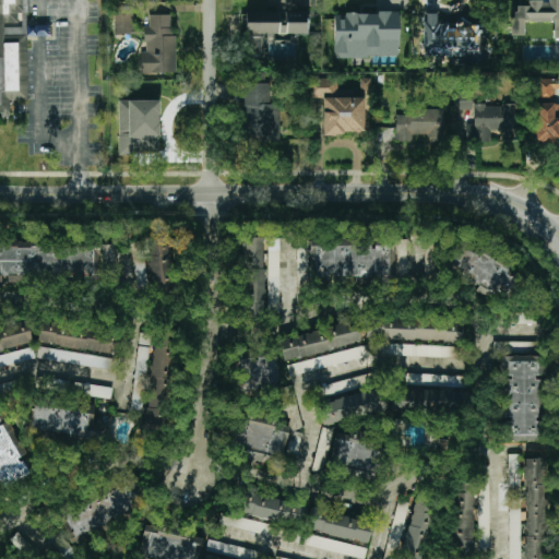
[(0,0),(0,113),(10,113),(10,100),(28,99),(26,37),(49,36),(48,25),(27,26),(26,0),(0,0)]
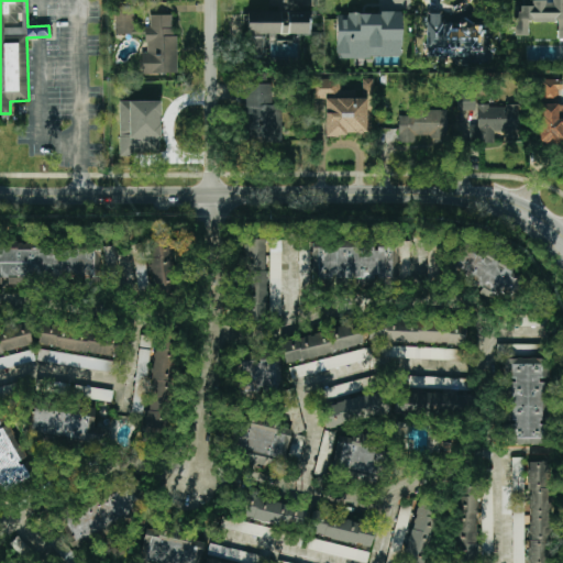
[(558,23),(558,40),(562,39),(562,0),(531,0),(532,7),(516,7),(516,36),(528,36),(528,22),(558,23)]
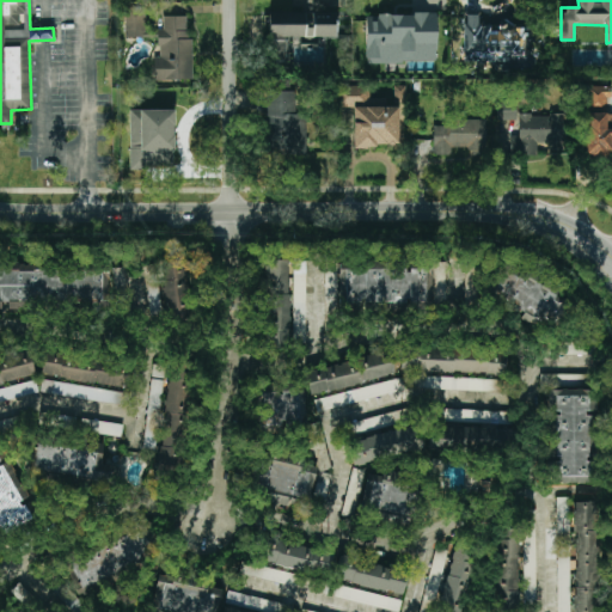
[(126,37),(148,37),(148,11),(126,11),(126,37)]
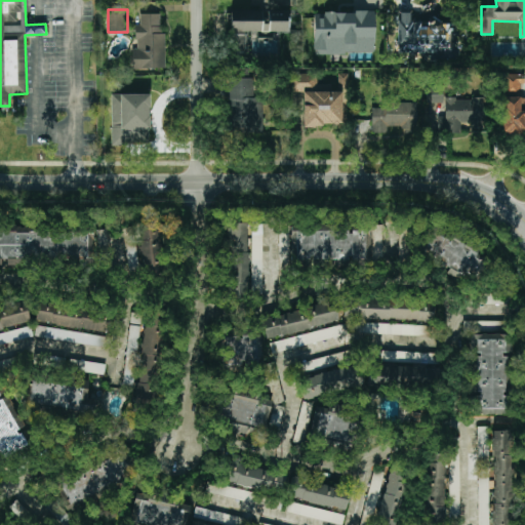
[(288,32),(288,11),(231,11),(231,53),(251,53),(251,42),(273,42),(273,32),(288,32)]
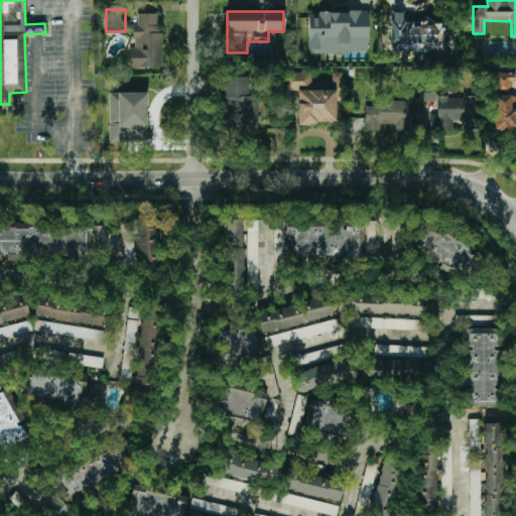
[(368,12),(308,12),(308,52),(368,53),(368,12)]
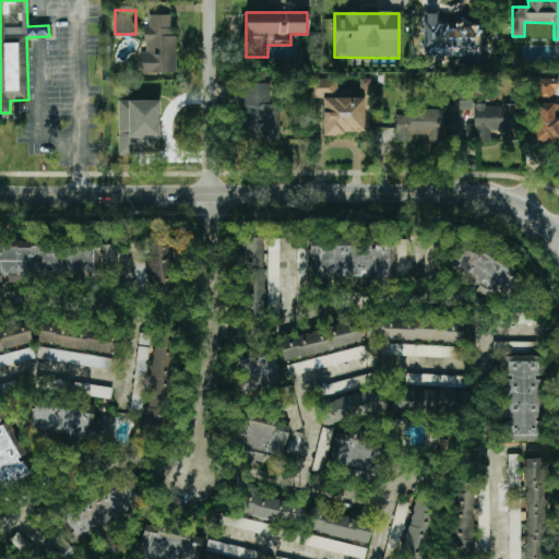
[(424,57),(465,57),(465,48),(479,48),(479,24),(456,24),(456,28),(447,28),(447,24),(437,24),(438,13),(424,13),(424,57)]
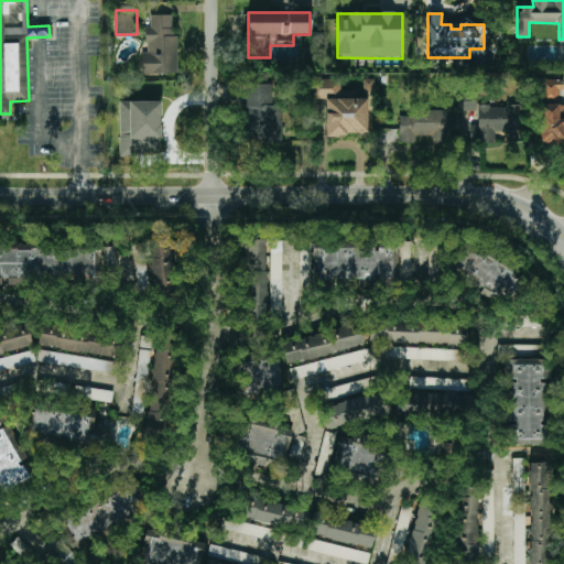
[(177,74),(177,35),(173,35),(172,14),(150,15),(151,26),(145,26),(145,52),(141,52),(141,74),(177,74)]
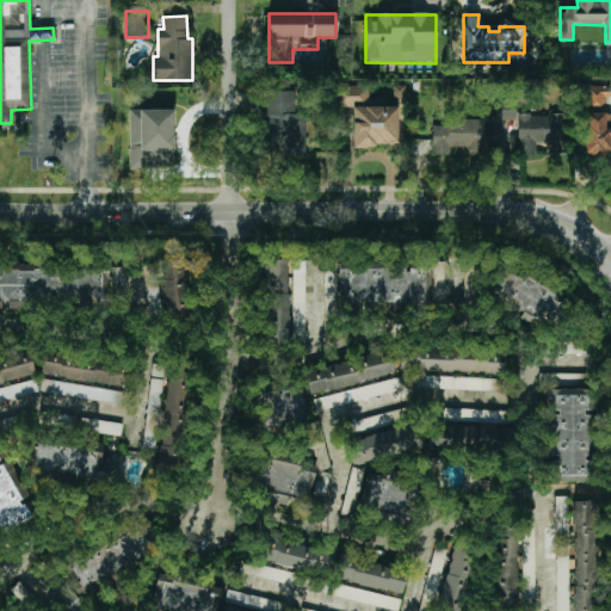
[(399,107),(384,107),(384,98),(369,98),(369,86),(335,86),(334,107),(352,107),(352,146),(397,147),(399,107)]
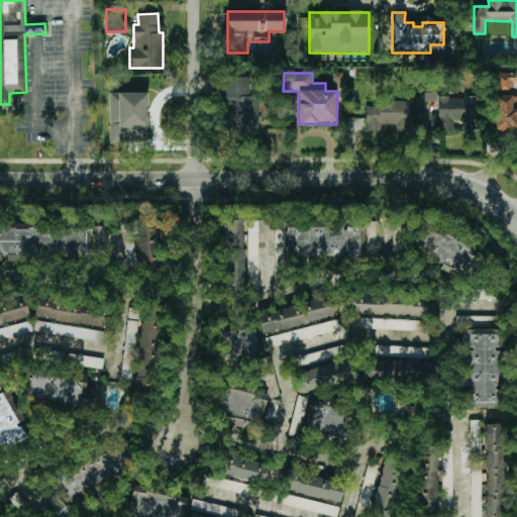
[(498,91),(515,91),(514,73),(497,73),(498,91)]
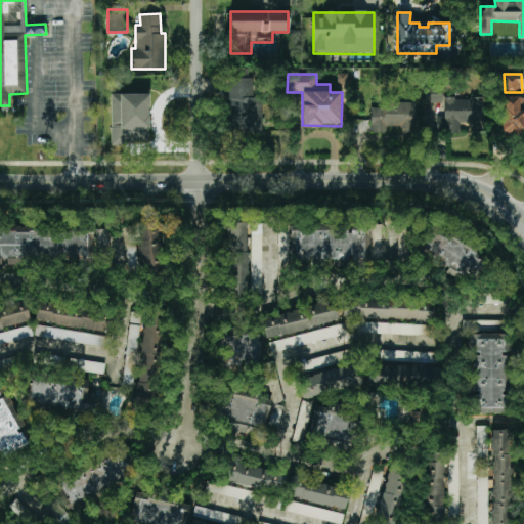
[(262,131),(262,97),(256,97),(256,78),(229,78),(229,131),(262,131)]
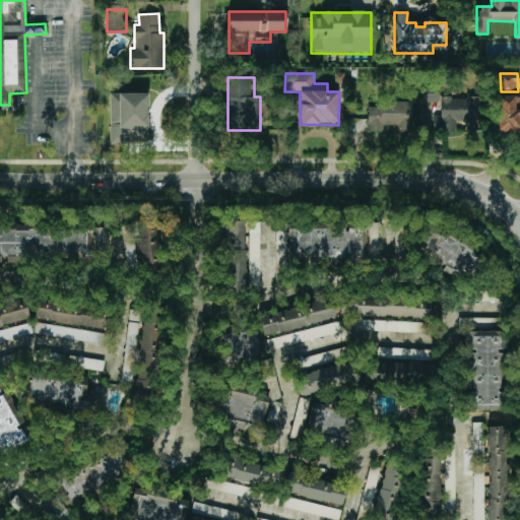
[(111,143),(148,143),(148,93),(111,93),(111,143)]
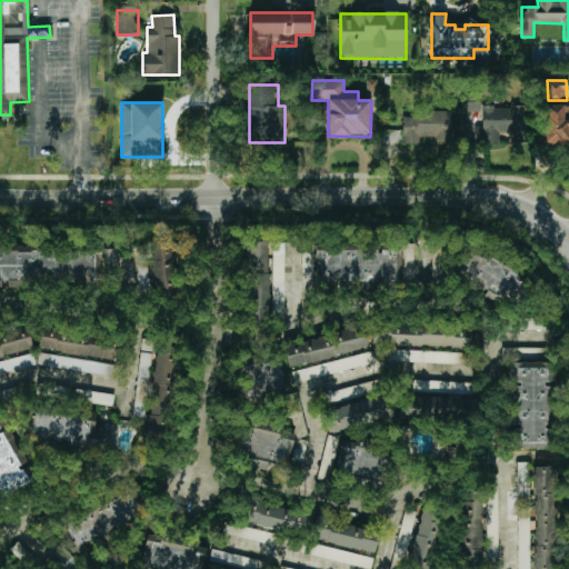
[(462,102),(462,111),(480,110),(480,102),(462,102)]
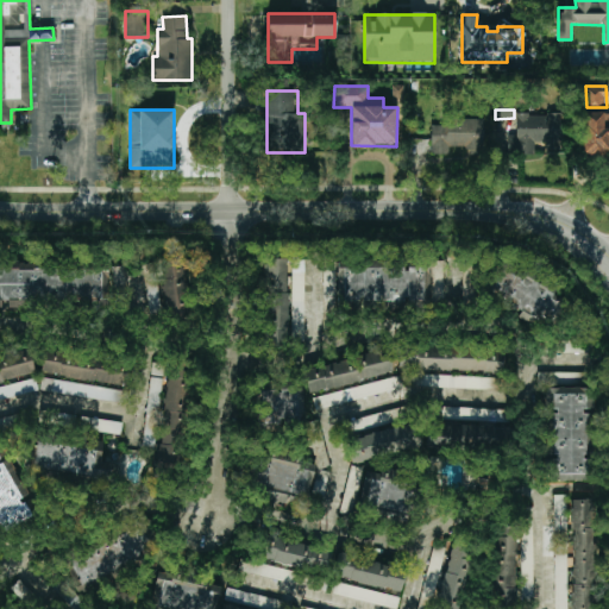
[(560,114),(516,114),(516,135),(508,135),(507,154),(534,154),(534,142),(560,142),(560,114)]
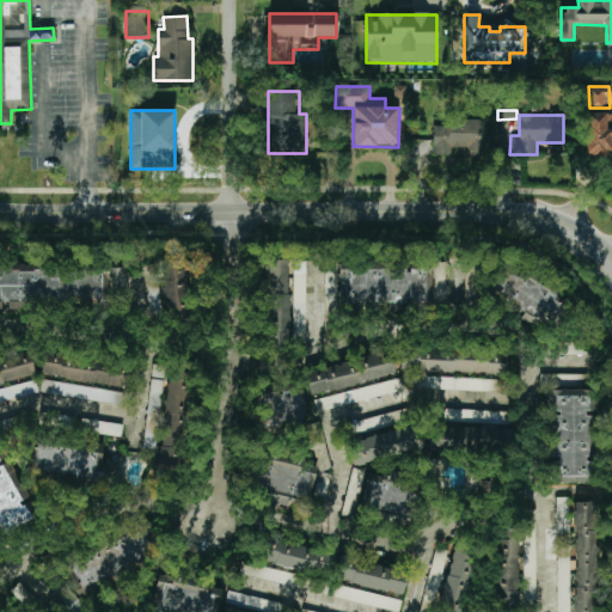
[(586,154),(611,154),(611,115),(586,115),(586,154)]
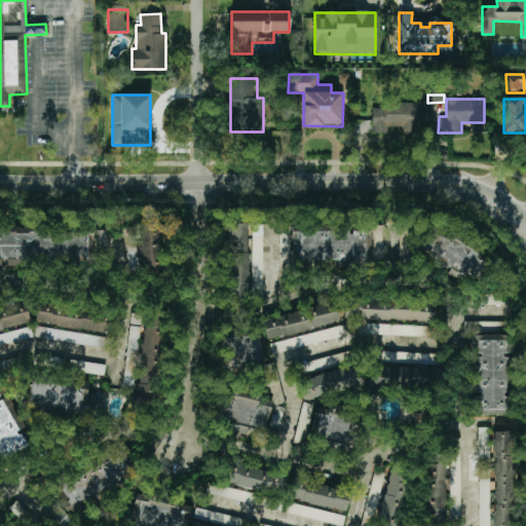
[(372,105),(373,134),(388,133),(388,127),(402,126),(402,138),(418,138),(417,104),(372,105)]
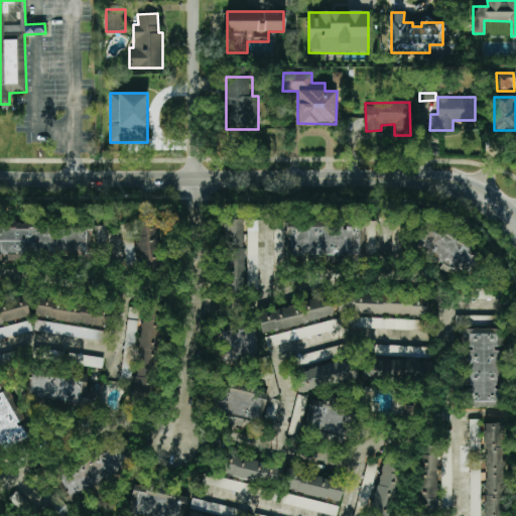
[(139,269),(161,268),(159,219),(137,220),(139,269)]
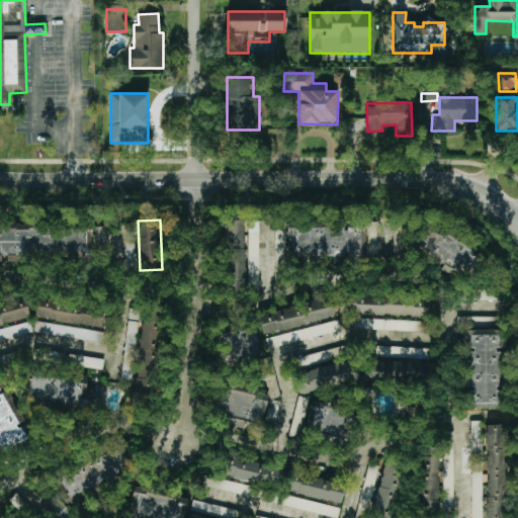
[(244,220),(223,221),(225,294),(246,294),(244,220)]
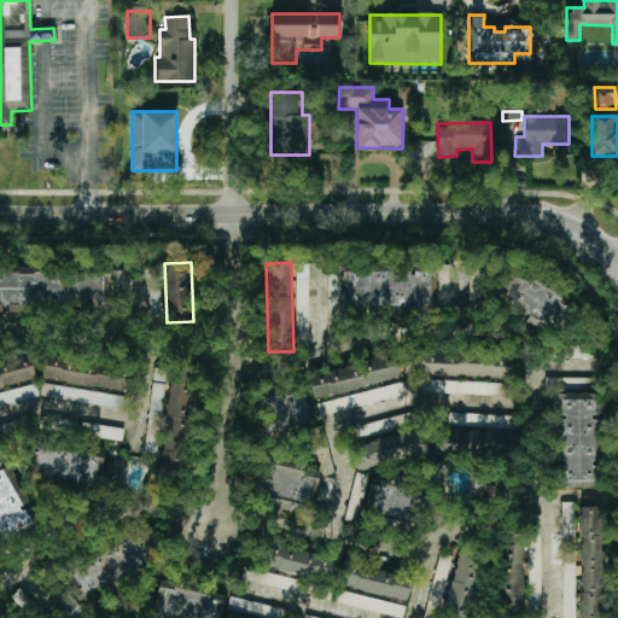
[(309,262),(298,262),(296,339),(308,339),(309,262)]
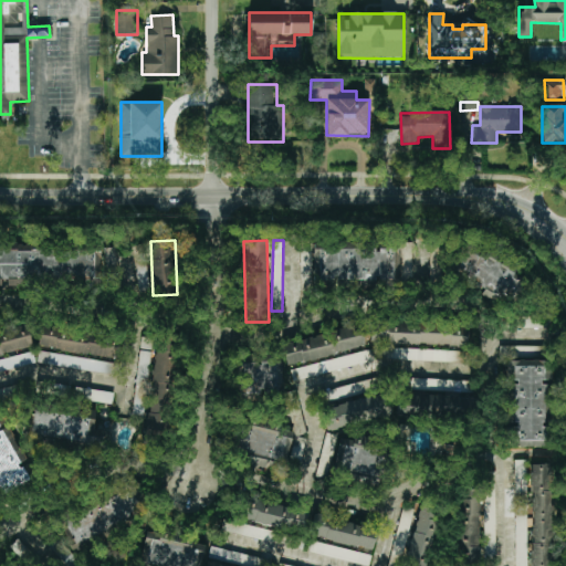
[(313,242),(313,280),(399,280),(399,242),(313,242)]
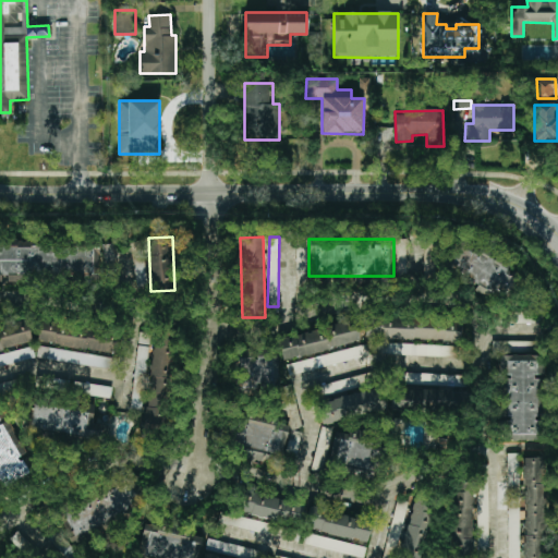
[(407,239),(396,239),(395,274),(405,274),(407,239)]
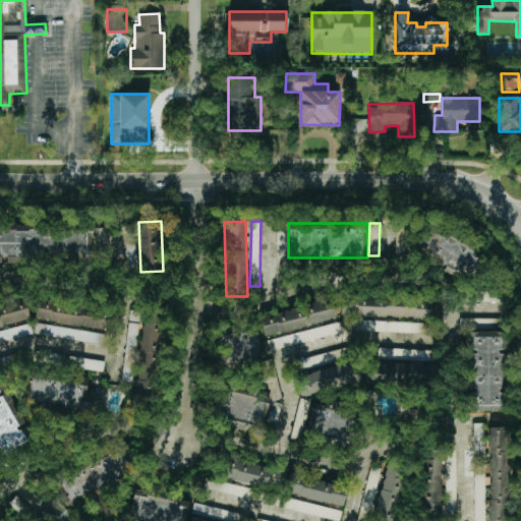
[(475,279),(478,254),(473,254),(474,245),(458,243),(460,231),(428,227),(425,247),(430,247),(429,258),(445,261),(444,275),(475,279)]
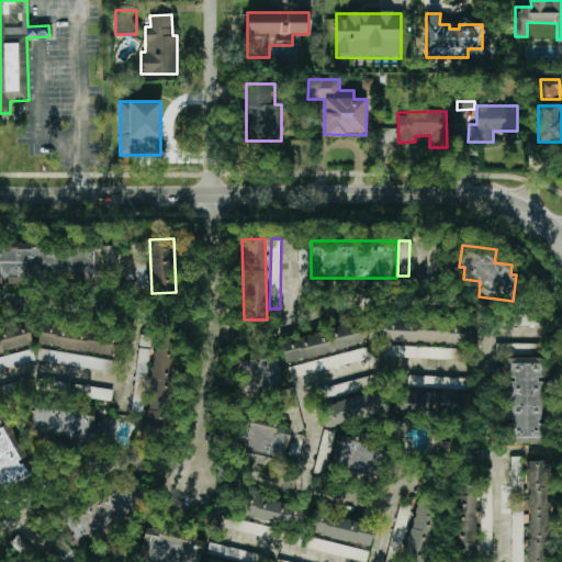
[(0,276),(99,278),(100,248),(12,247),(12,248),(0,247),(0,276)]
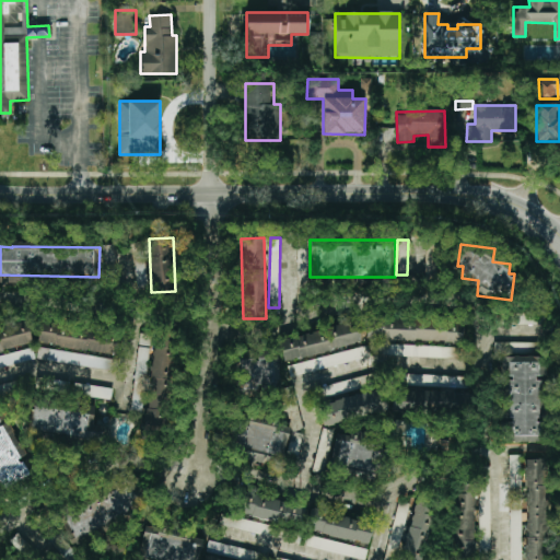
[(149,286),(143,256),(133,258),(139,288),(149,286)]
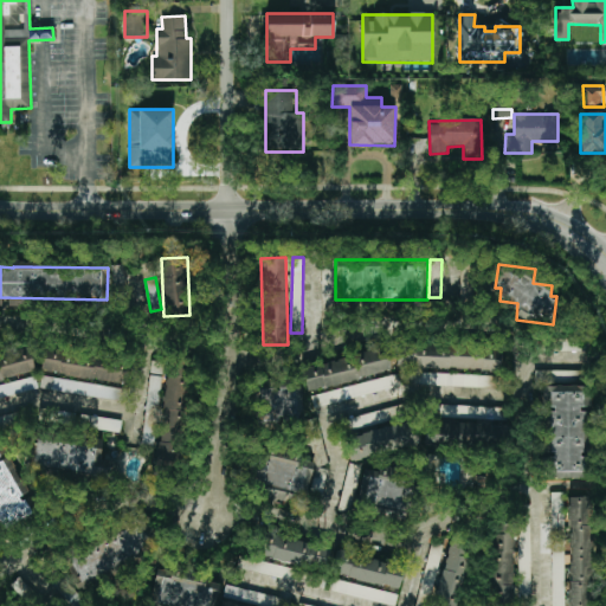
[(397,366),(482,369),(483,348),(398,346),(397,366)]
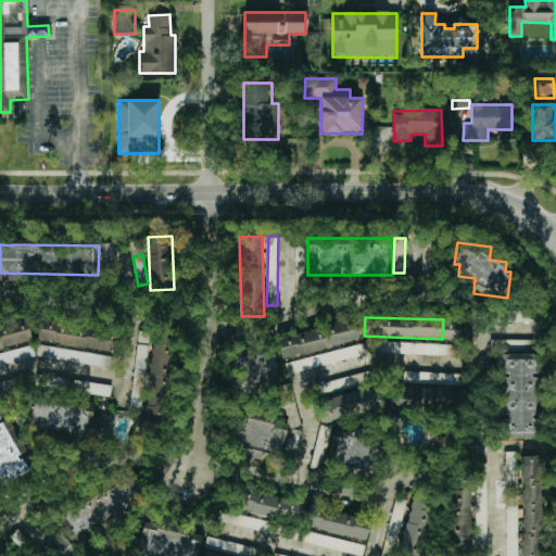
[(0,349),(32,341),(26,318),(0,324),(0,349)]
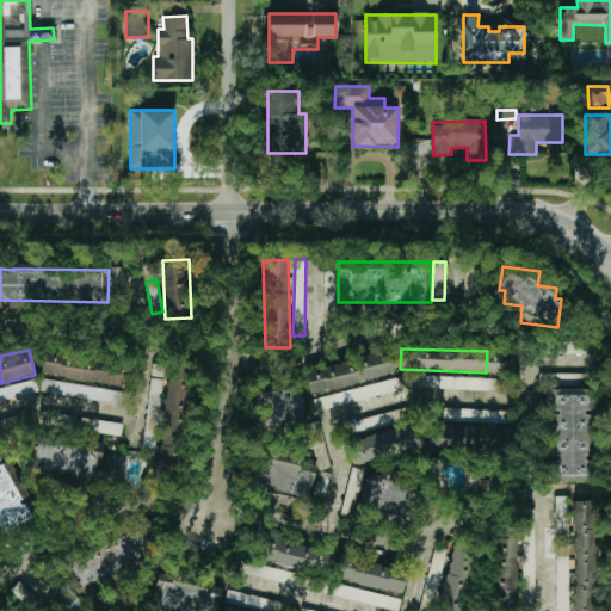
[(41,377),(128,384),(129,359),(43,352),(41,377)]
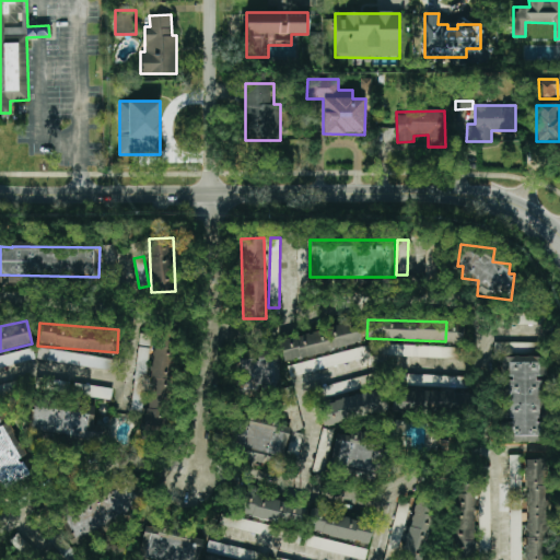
[(282,360),(362,345),(358,323),(279,338),(282,360)]
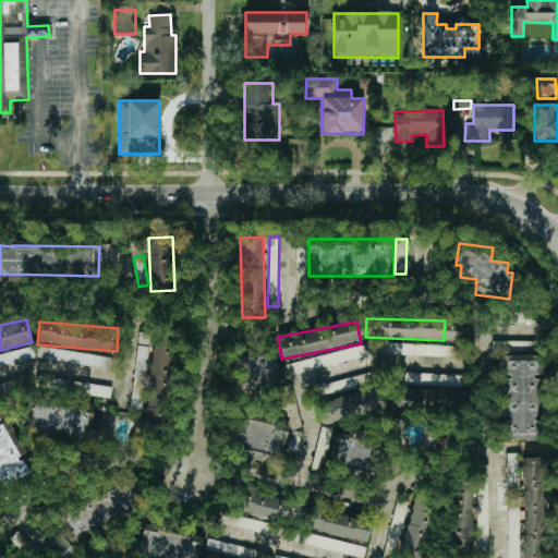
[(167,432),(177,335),(154,332),(144,428),(167,432)]
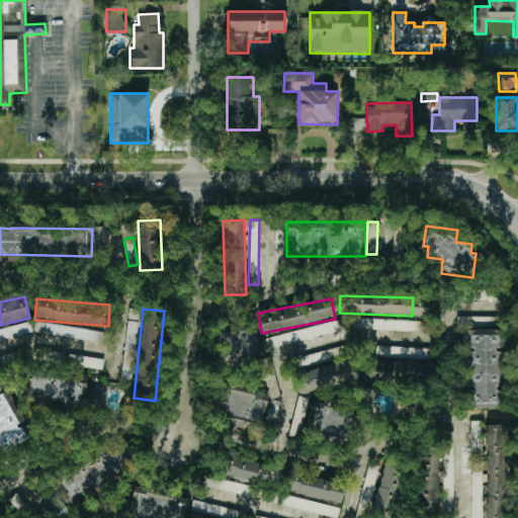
[(342,329),(339,319),(266,340),(269,349),(342,329)]
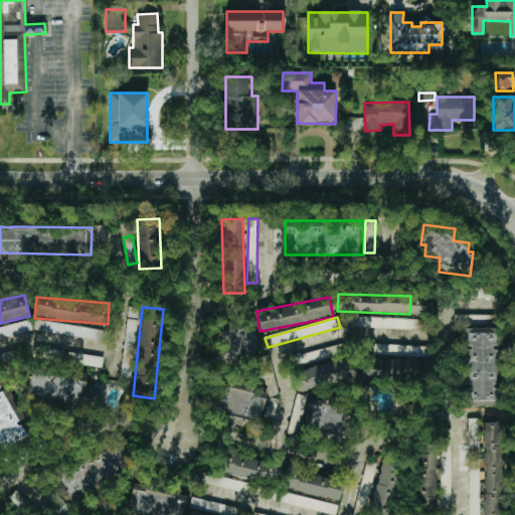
[(354,327),(422,329),(422,319),(355,317),(354,327)]
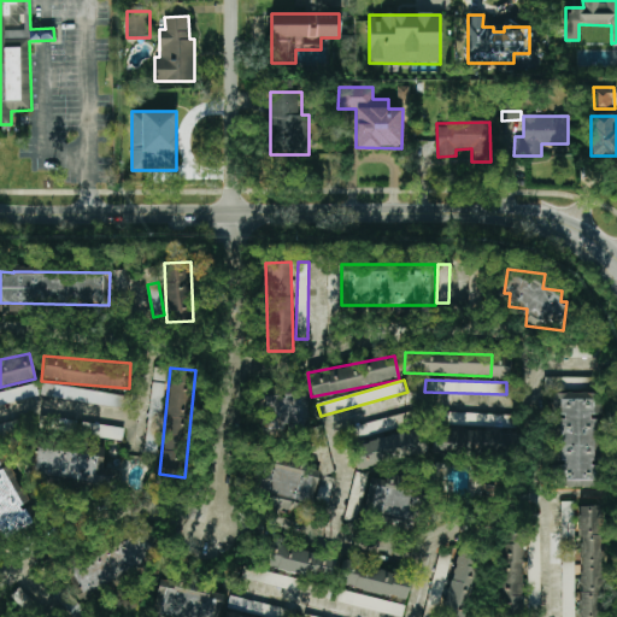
[(0,405),(39,395),(36,383),(0,392),(0,405)]
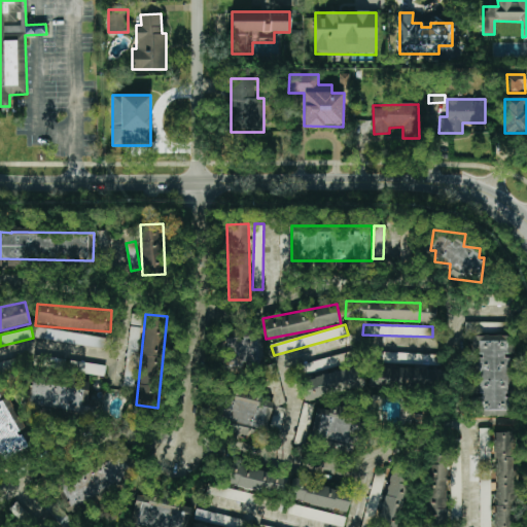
[(35,339),(107,348),(108,337),(36,328),(35,339)]
